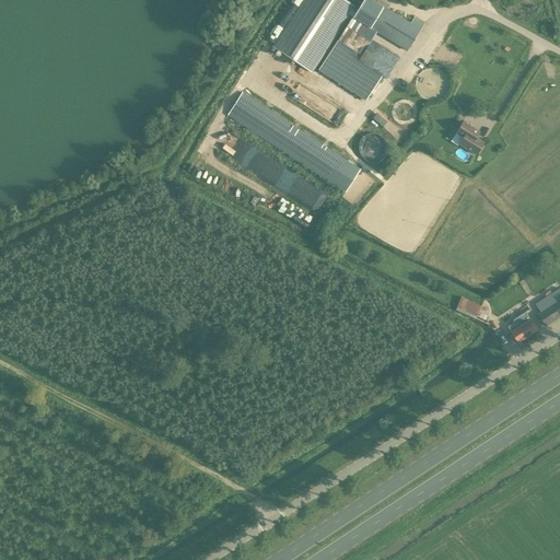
[(345,0),(303,0),(272,47),(312,72),(352,11),(356,13),(338,41),(361,56),(358,60),(333,44),(317,67),(364,97),(380,76),(385,79),(399,58),(372,39),(376,32),(407,51),(424,24),(415,16),(410,23),(395,13),(397,11),(389,7),(388,9),(384,7),(383,8),(371,0),(363,0),(359,9),(345,0)]
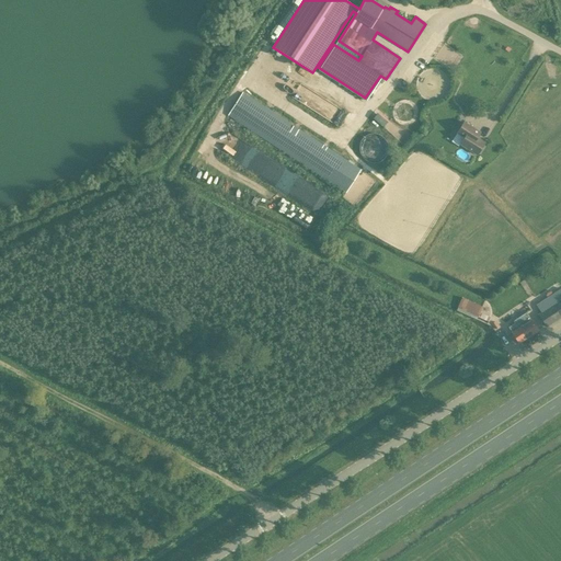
[(243,92),(228,116),(345,193),(361,170),(327,147),(327,148),(323,146),(323,145),(299,129),(293,126),(293,125),(243,92)]
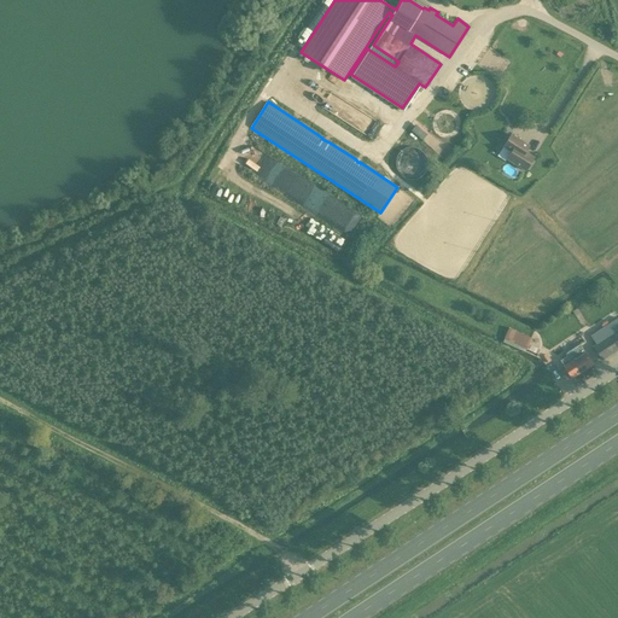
[(420,140),(426,133),(414,124),(408,132),(420,140)]
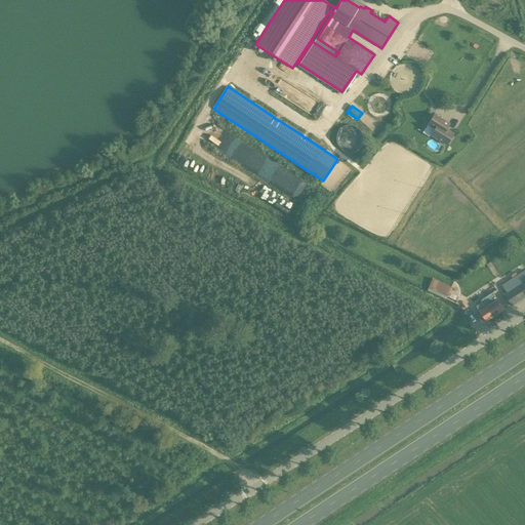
[(441,126),(445,121),(434,114),(428,124),(435,128),(431,134),(447,145),(453,133),(448,130),(441,126)]
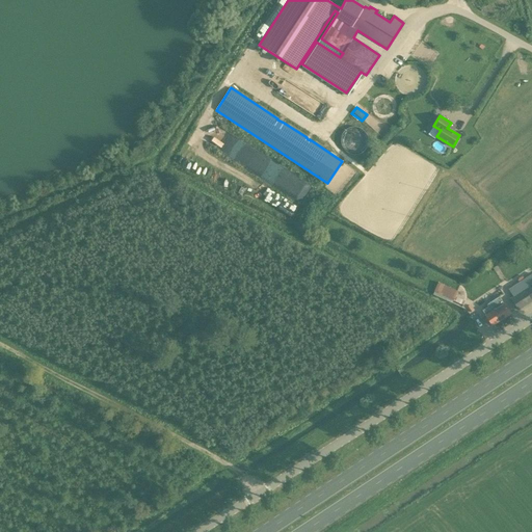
[(368,144),(368,141),(368,138),(367,135),(366,133),(364,131),(362,129),(360,128),(357,127),(354,127),(350,127),(348,127),(345,128),(343,130),(341,133),(340,135),(339,138),(338,140),(338,143),(339,147),(340,149),(342,151),(344,153),(347,155),(349,156),(352,156),(354,156),(357,155),(361,154),(363,153),(365,150),(367,148),(368,144)]
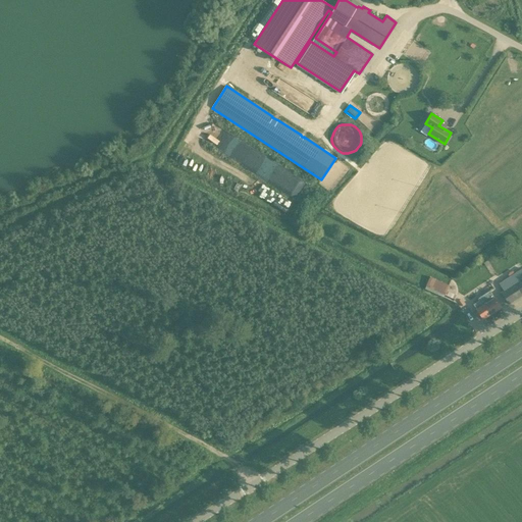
[(293,196),(301,181),(221,135),(217,141),(232,150),(228,158),(293,196)]
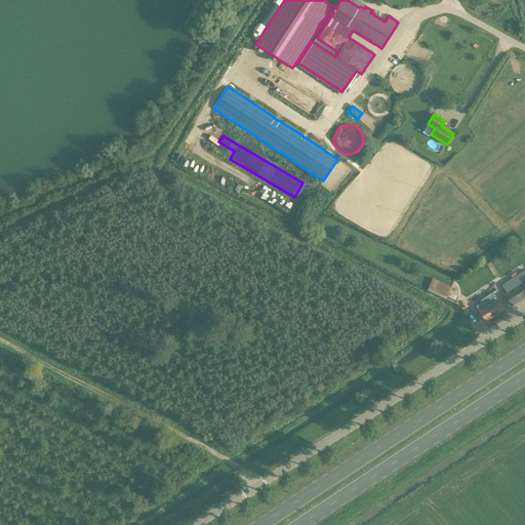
[(432,279),(428,288),(447,296),(447,297),(457,301),(459,297),(449,292),(451,287),(432,279)]
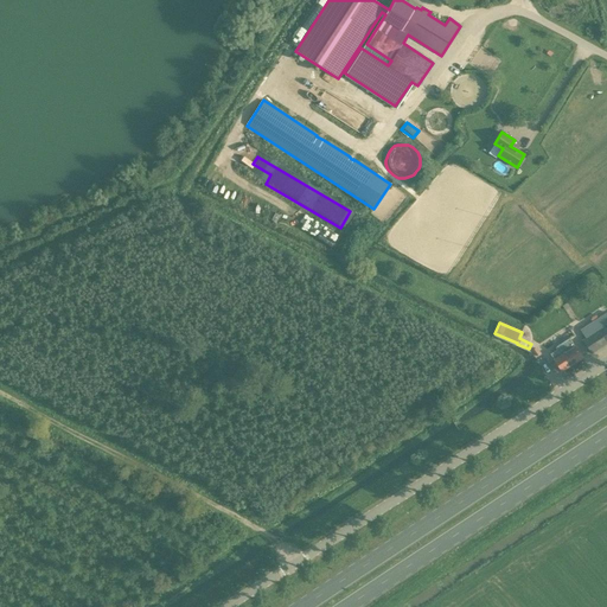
[(606,324),(601,328),(583,340),(592,353),(606,343),(606,324)]
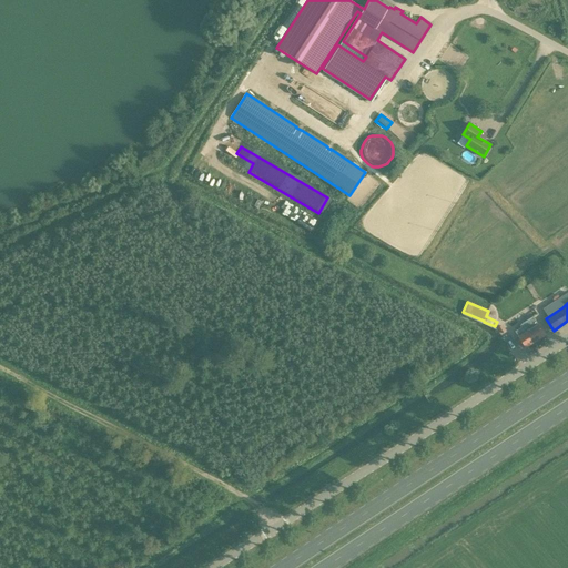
[(521,327),(515,332),(526,347),(545,334),(533,316),(519,325),(521,327)]
